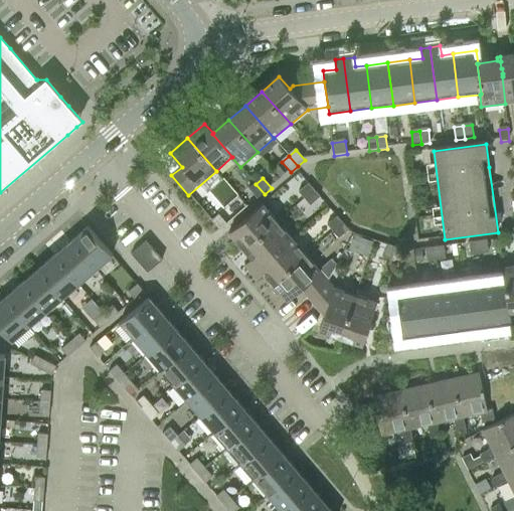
[(258,200),(265,194),(255,184),(249,190),(258,200)]
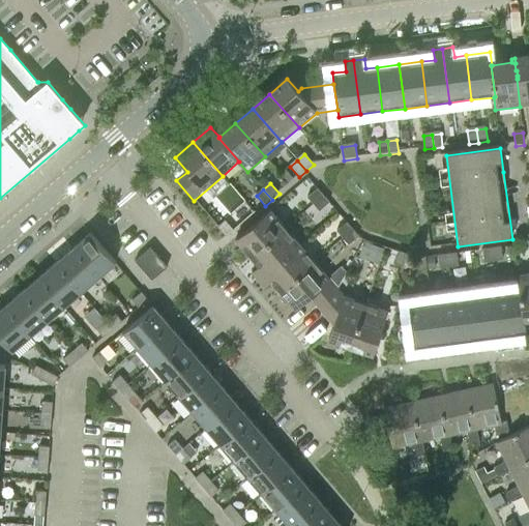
[(314,206),(324,197),(318,190),(307,199),(314,206)]
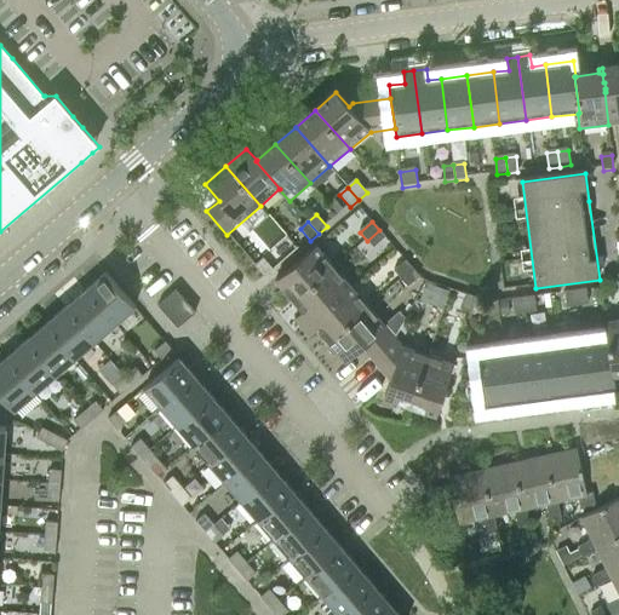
[(374,249),(387,239),(379,230),(367,241),(374,249)]
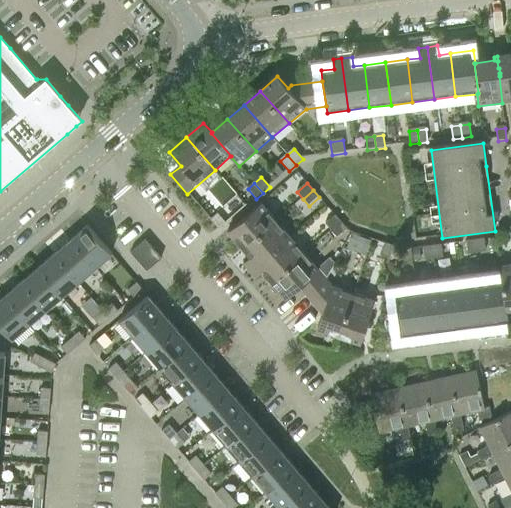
[(243,251),(276,222),(261,205),(228,234),(243,251)]
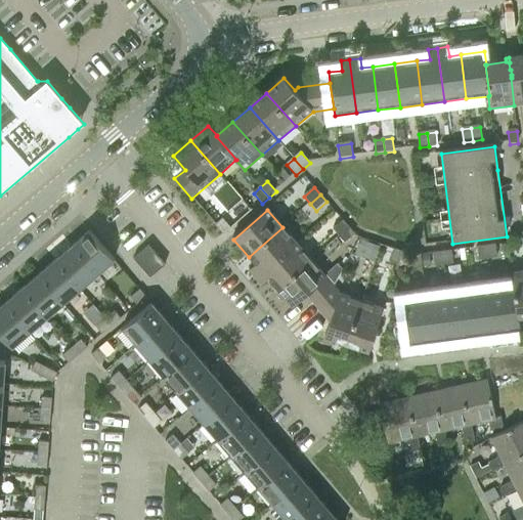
[(223,236),(230,230),(222,221),(215,227),(223,236)]
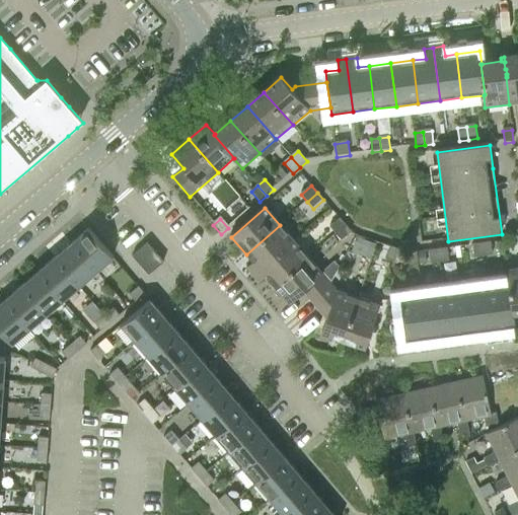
[(336,235),(346,226),(340,219),(329,228),(336,235)]
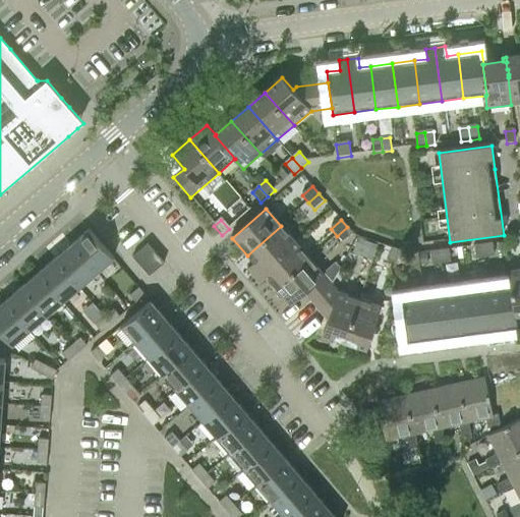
[(254,278),(295,242),(281,226),(247,255),(255,265),(247,271),(254,278)]
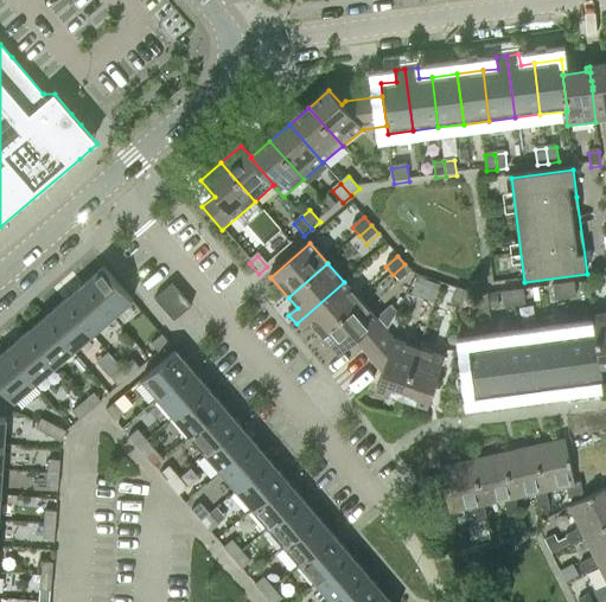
[(400,282),(412,273),(404,264),(393,275),(400,282)]
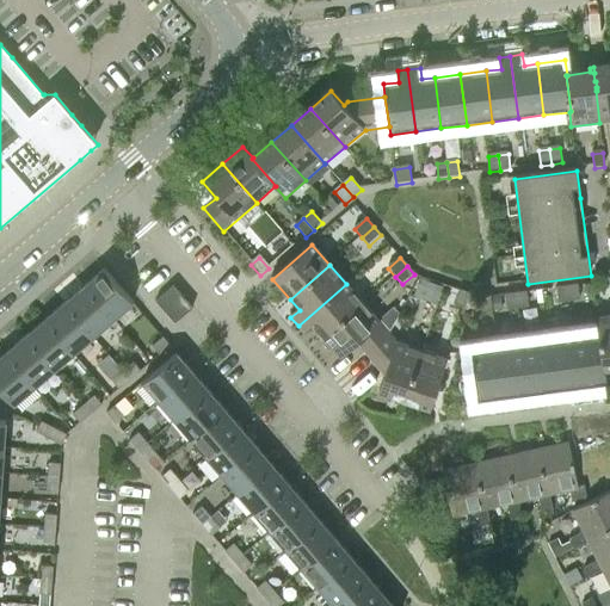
[(85,289),(114,322),(134,304),(105,271),(85,289)]
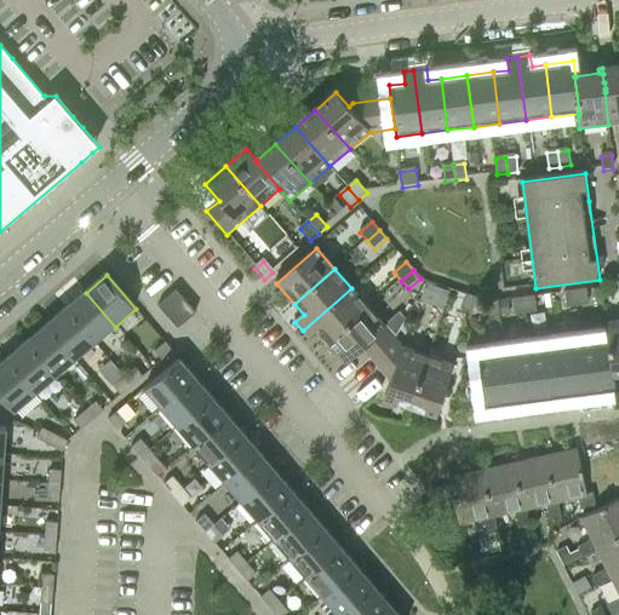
[(328,344),(368,309),(351,288),(303,331),(310,340),(319,332),(328,344)]
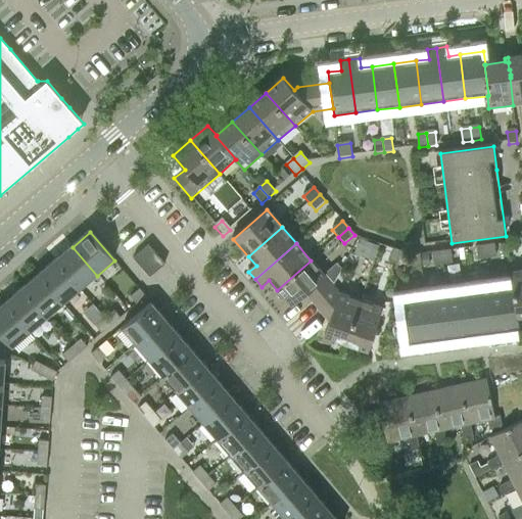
[(379,248),(369,243),(365,257),(375,261),(379,248)]
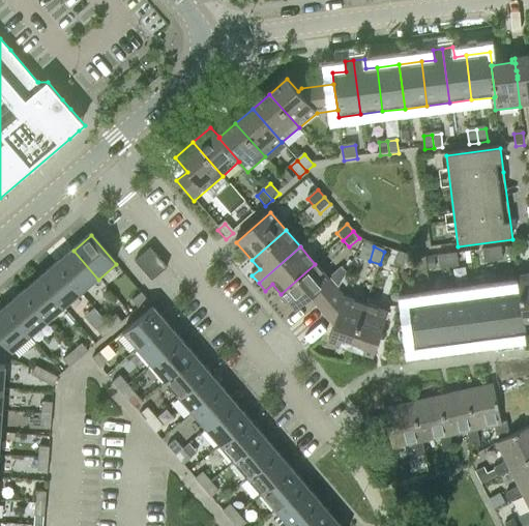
[(494,263),(503,262),(502,249),(493,250),(494,263)]
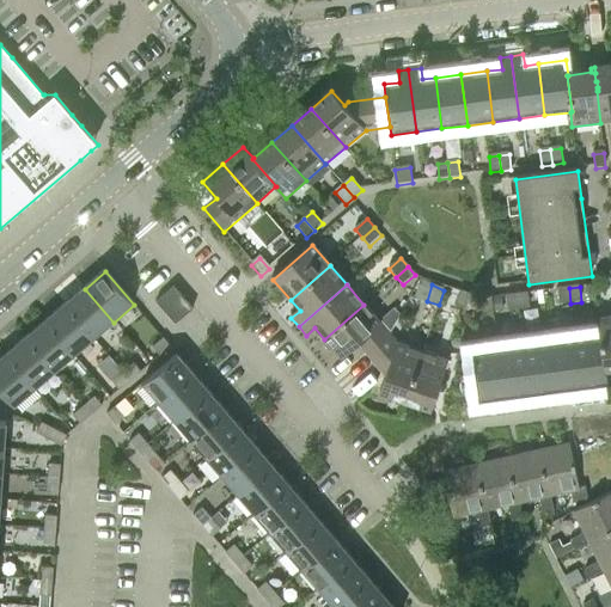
[(560,305),(570,304),(569,288),(558,290),(560,305)]
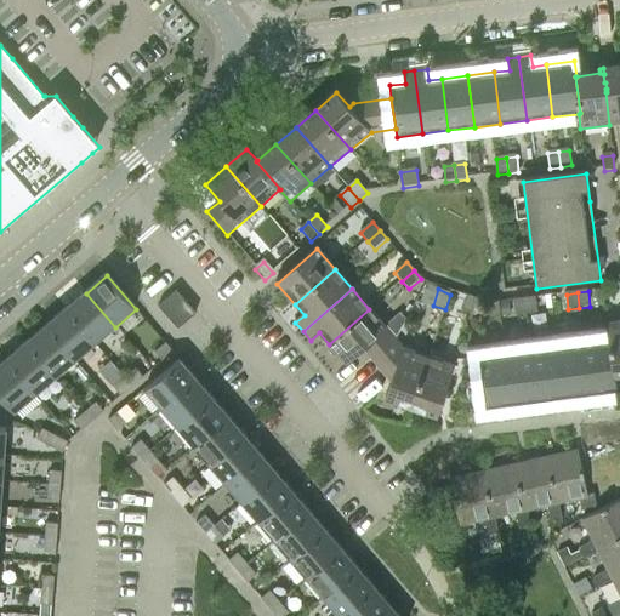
[(86,294),(66,311),(95,344),(115,328),(86,294)]
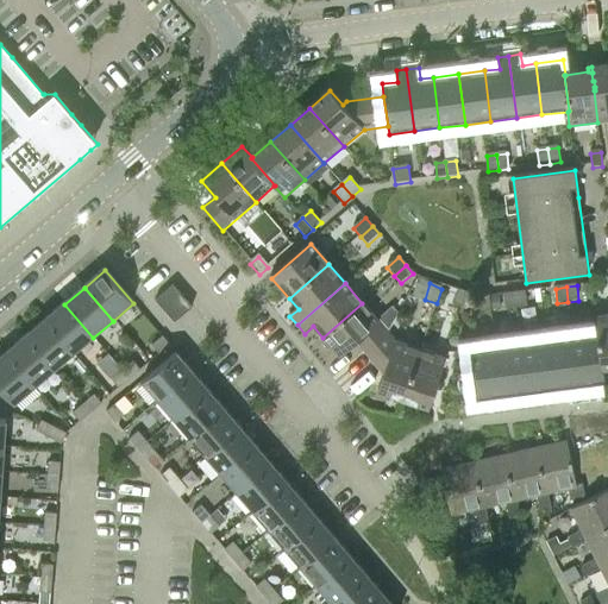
[(175,326),(193,310),(173,288),(155,303),(175,326)]
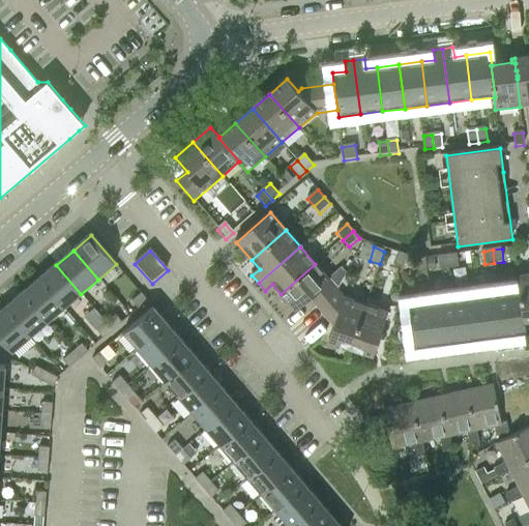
[(403,269),(408,258),(393,252),(388,263),(403,269)]
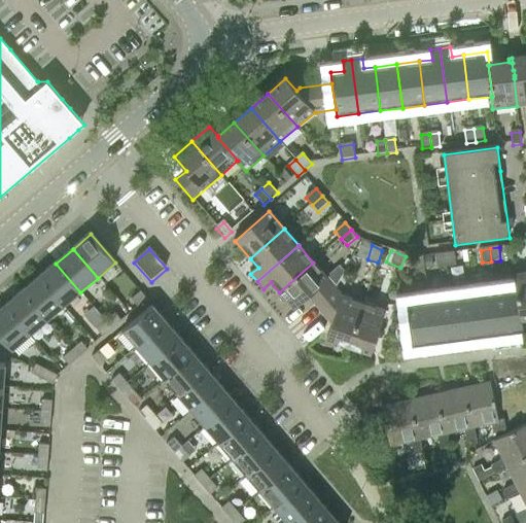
[(447,268),(456,267),(455,253),(446,254),(447,268)]
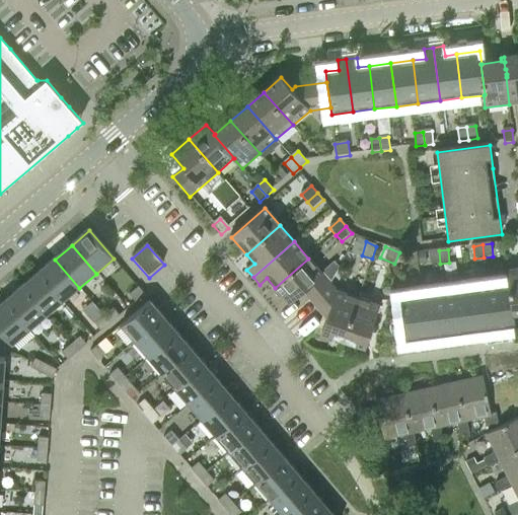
[(432,265),(440,264),(439,250),(430,251),(432,265)]
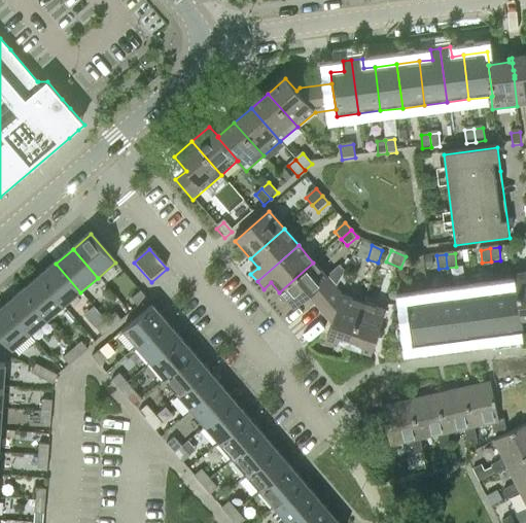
[(416,272),(425,271),(424,259),(423,257),(414,258),(416,272)]
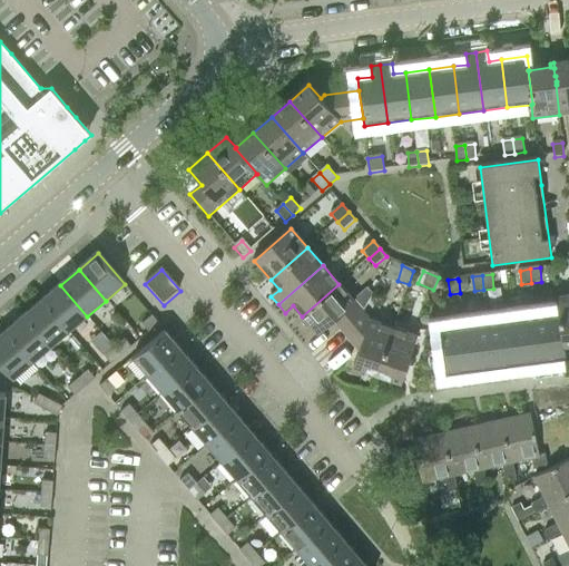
[(468,280),(459,281),(460,293),(469,292),(468,280)]
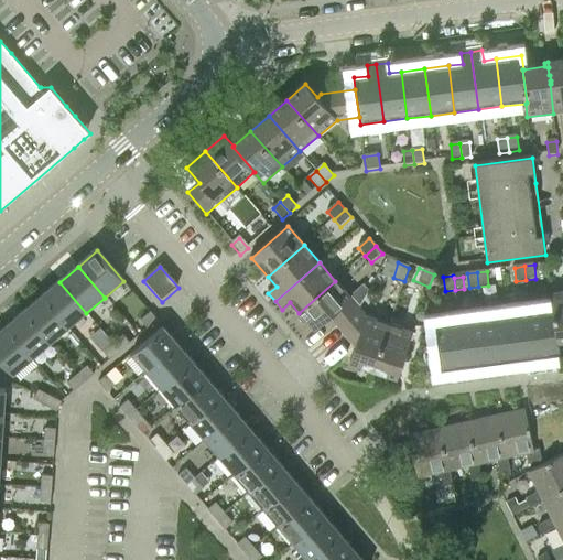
[(338,329),(360,310),(335,281),(299,313),(315,332),(329,319),(338,329)]
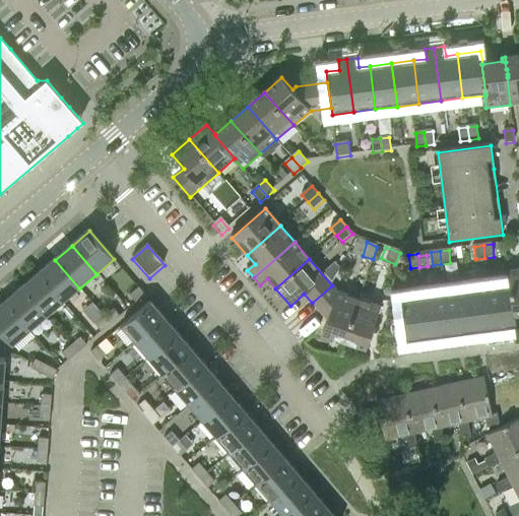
[(39,274),(63,303),(79,288),(55,260),(39,274)]
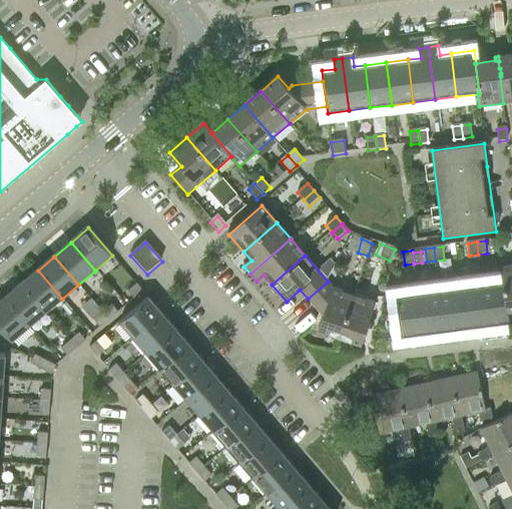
[(511,267),(501,269),(503,281),(504,281),(507,312),(508,312),(511,311),(511,267)]
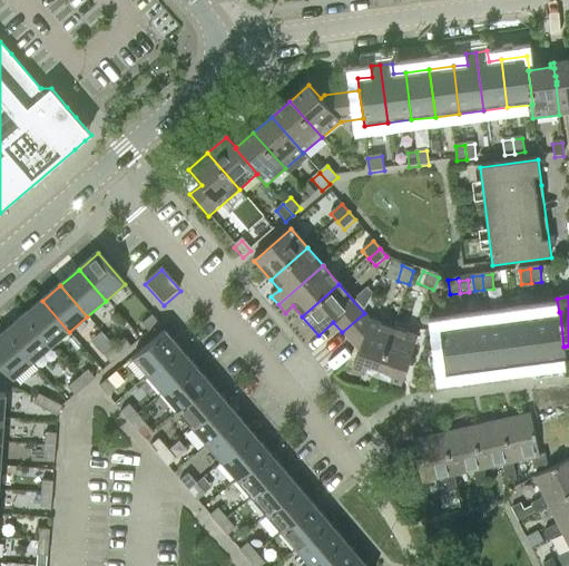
[(42,301),(23,316),(50,348),(69,332),(42,301)]
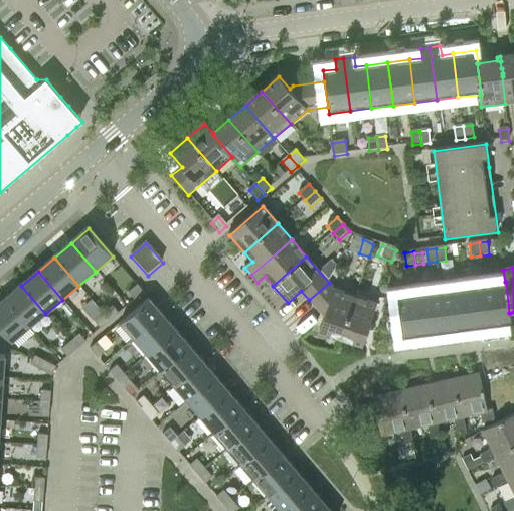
[(510,313),(509,313),(506,282),(505,282),(484,285),(490,328),(512,325),(510,313)]
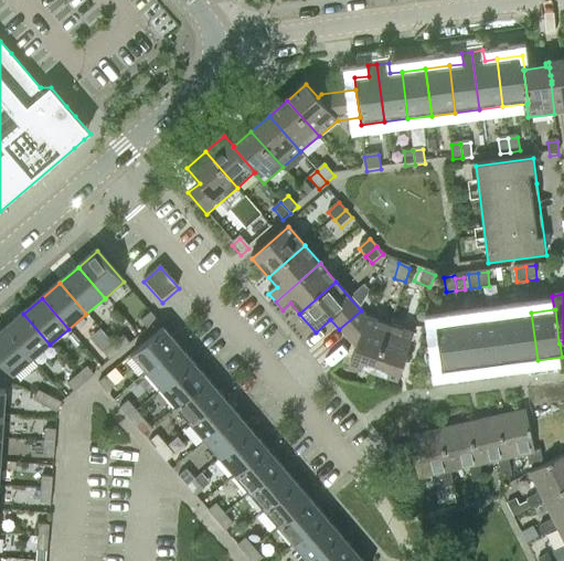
[(391,326),(366,317),(361,310),(339,329),(352,345),(357,347),(351,363),(374,371),(391,326)]
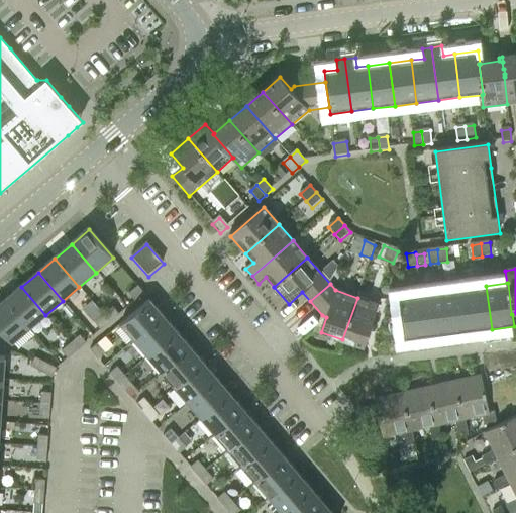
[(470,332),(492,329),(486,286),(463,289),(470,332)]
